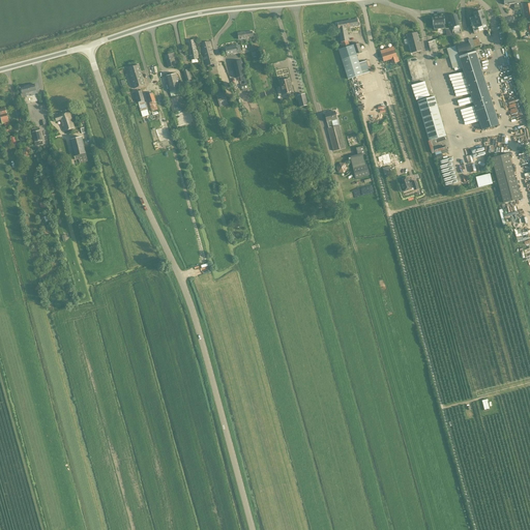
[(470,18),(469,18),(473,33),(489,29),(484,16),(483,16),(481,10),(473,13),(474,17),(470,18)]
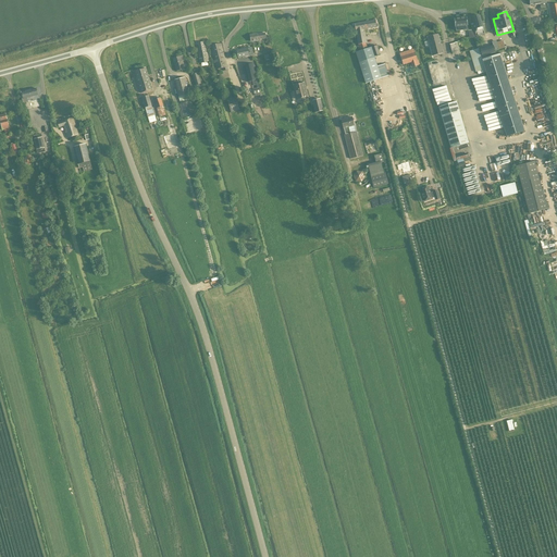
[(473,16),(473,17),(477,32),(475,32),(477,37),(478,36),(484,34),(480,16),(479,16),(479,15),(478,15),(477,15),(475,15),(475,16),(474,16),(473,16)]
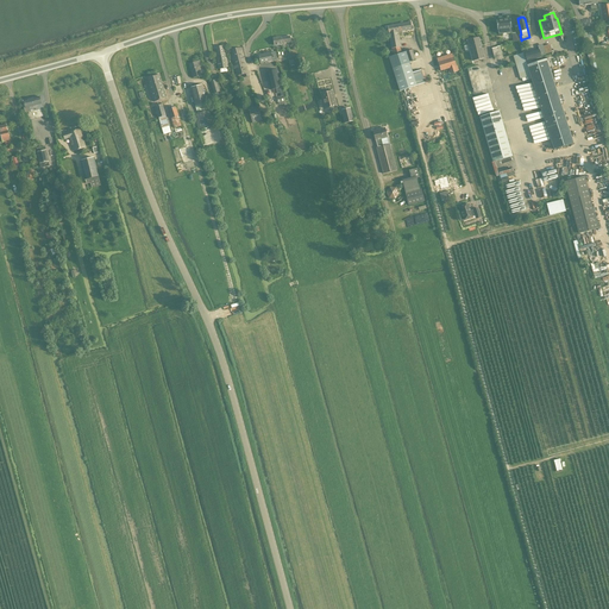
[(510,19),(496,20),(497,30),(498,30),(498,35),(512,33),(510,29),(512,29),(510,19)]
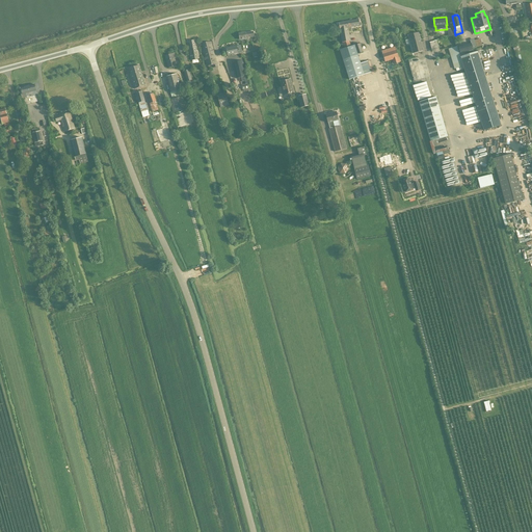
[(350,42),(348,28),(349,27),(348,22),(339,23),(342,43),(344,48),(350,46),(349,42),(350,42)]
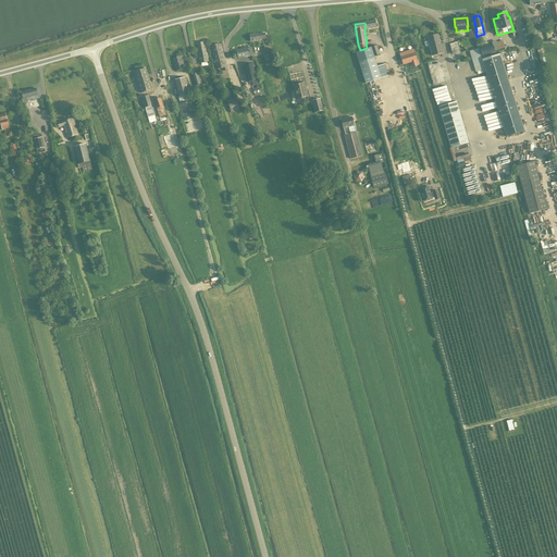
[(540,24),(529,27),(533,44),(540,41),(547,40),(545,33),(537,35),(537,32),(542,31),(540,24)]
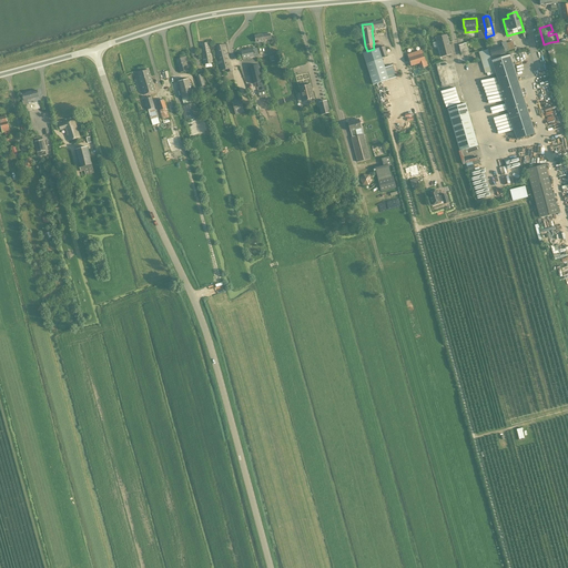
[(442,57),(452,54),(446,34),(436,38),(442,57)]
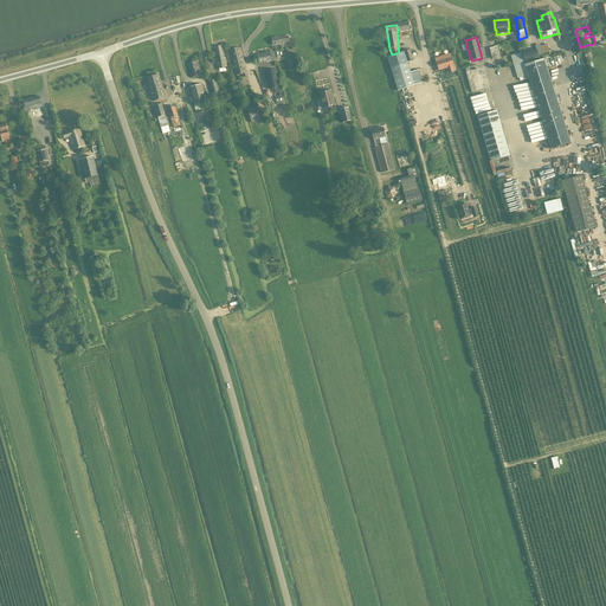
[(214,47),(218,69),(227,68),(224,53),(224,52),(223,46),(214,47)]
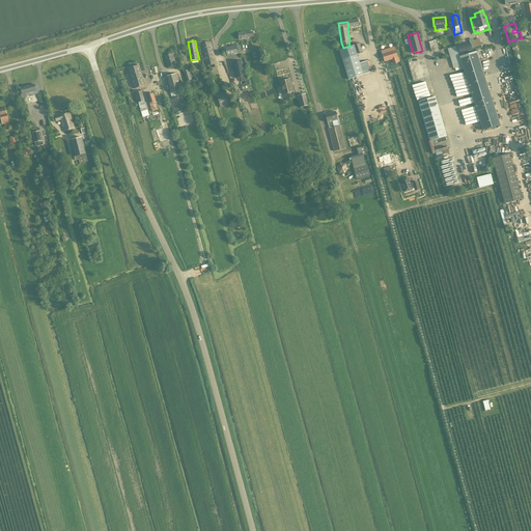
[(211,42),(200,44),(203,61),(204,61),(205,66),(213,64),(213,67),(217,66),(216,63),(217,63),(214,54),(211,42)]
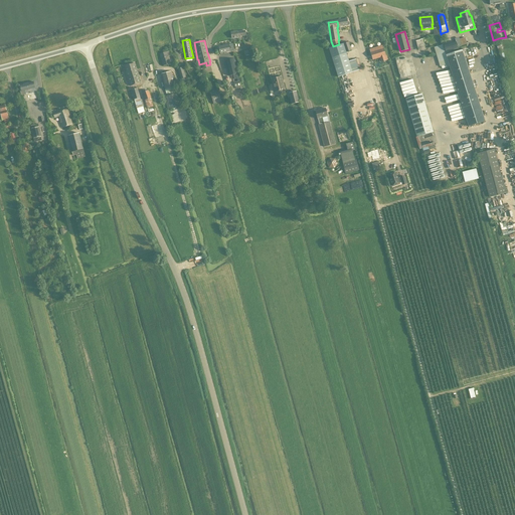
[(456,42),(444,45),(446,52),(458,48),(456,42)]
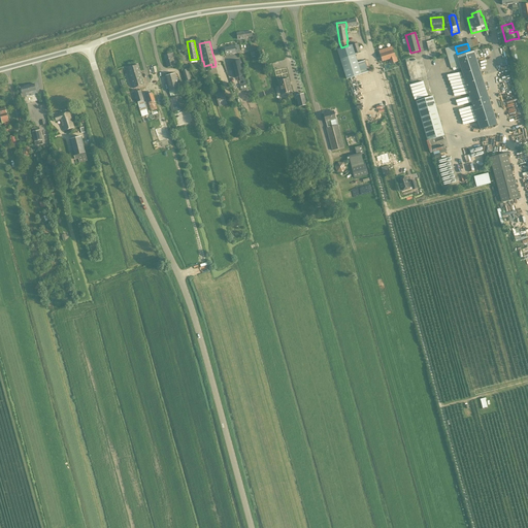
[(224,48),(226,56),(236,53),(236,51),(239,50),(238,45),(234,45),(224,48)]
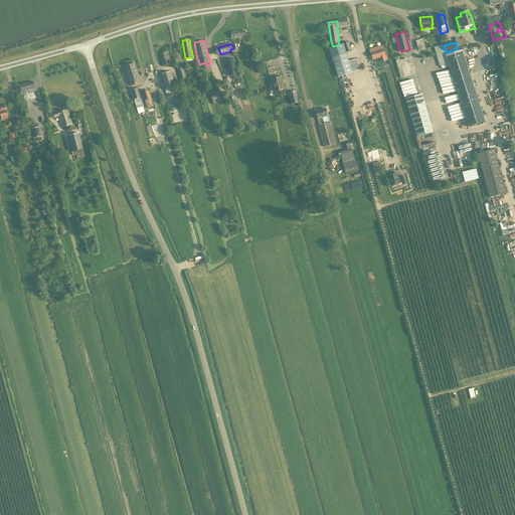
[(338,77),(352,72),(349,61),(346,52),(343,44),(329,48),(338,77)]
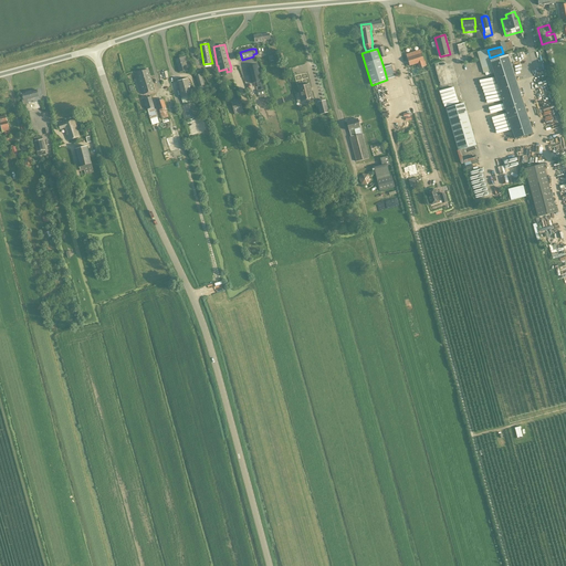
[(485,50),(477,52),(478,52),(483,73),(492,71),(485,50)]
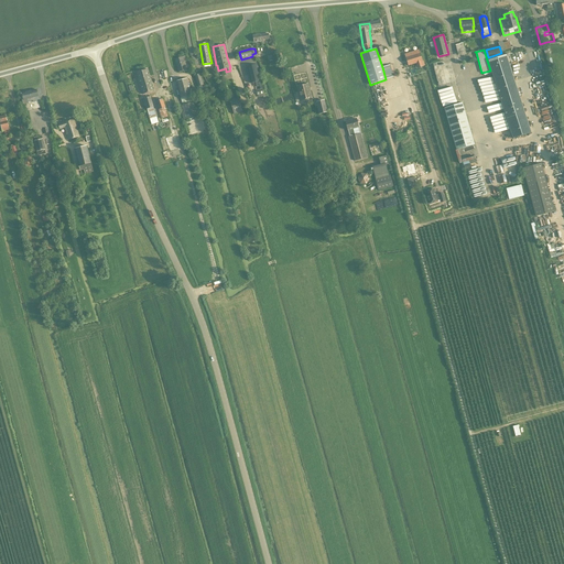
[(421,53),(407,57),(409,65),(416,62),(419,67),(423,66),(421,61),(422,61),(421,53)]
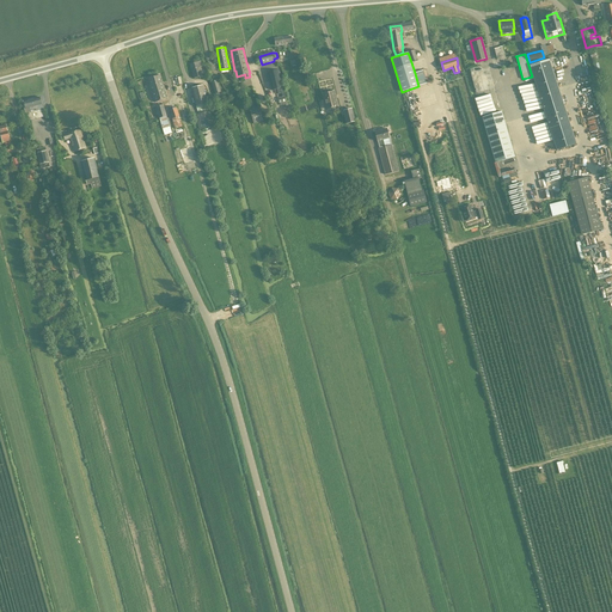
[(552,59),(530,66),(540,99),(560,95),(551,68),(555,67),(552,59)]
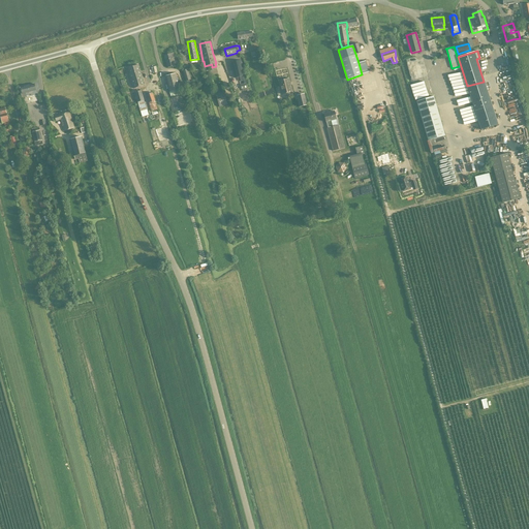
[(174,58),(176,58),(174,53),(163,56),(167,68),(176,65),(174,58)]
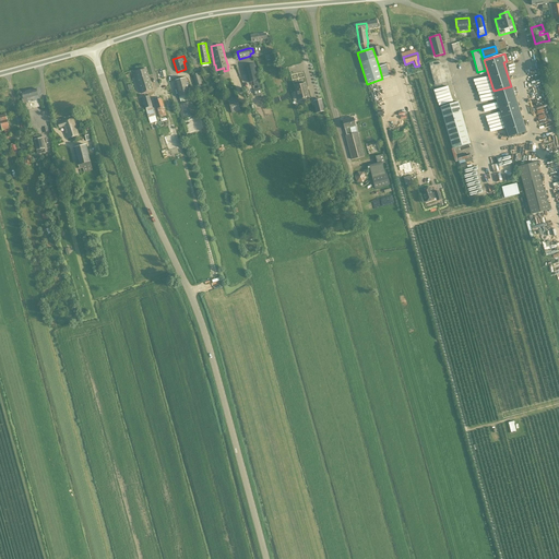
[(245,67),(248,83),(258,81),(254,64),(245,67)]
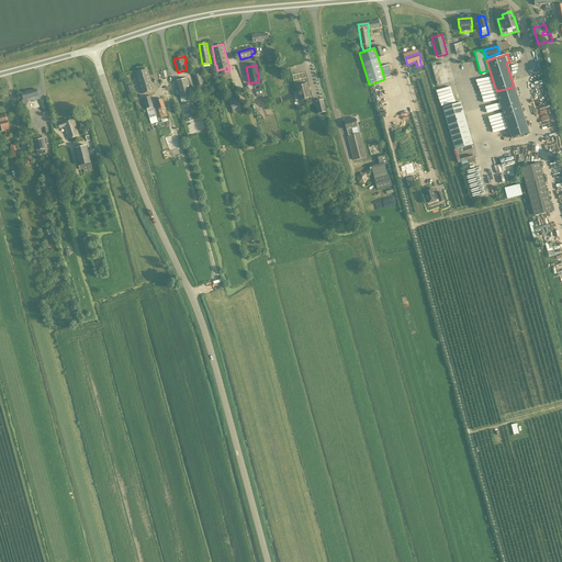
[(381,67),(384,79),(392,77),(389,65),(381,67)]
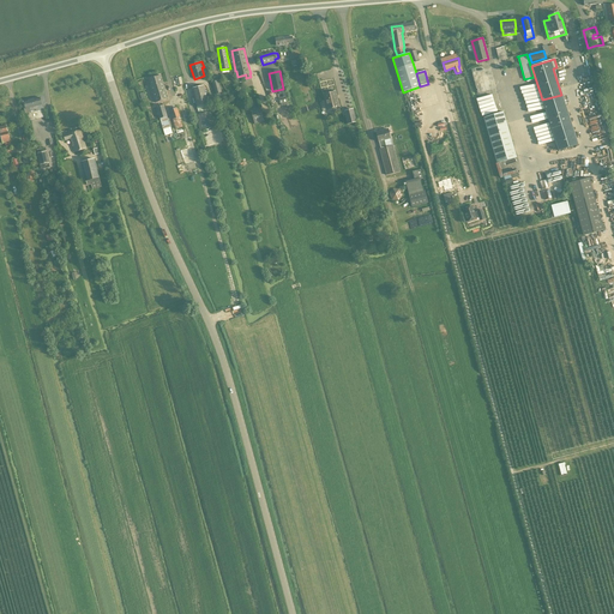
[(155,103),(168,98),(164,86),(163,84),(161,76),(148,79),(151,90),(155,103)]
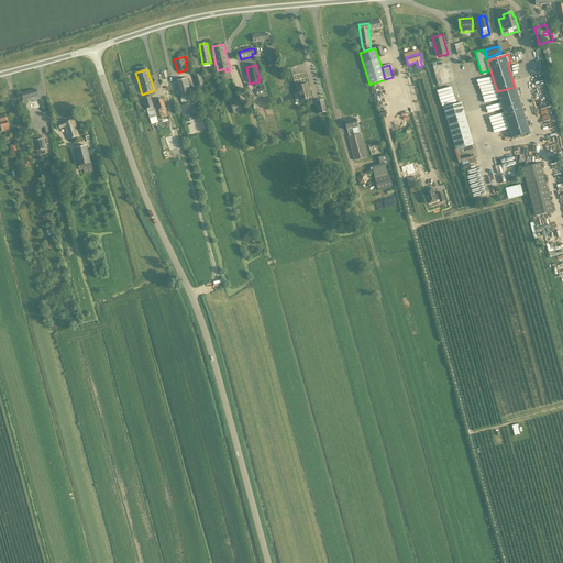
[(190,102),(194,102),(191,96),(189,88),(187,78),(176,81),(183,105),(184,112),(181,113),(183,119),(191,117),(190,111),(192,111),(190,102)]
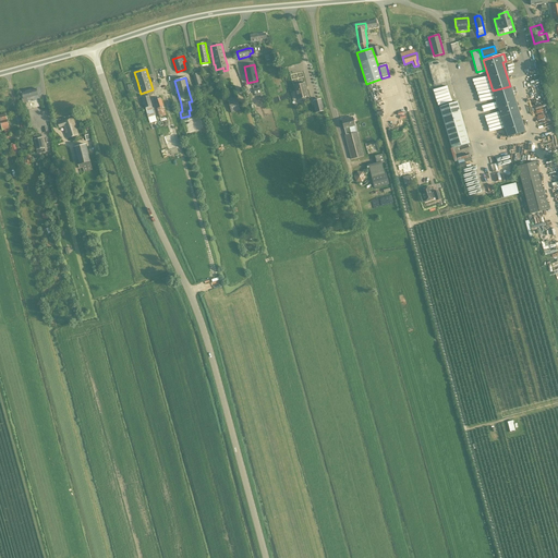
[(298,99),(308,97),(305,83),(294,86),(298,99)]
